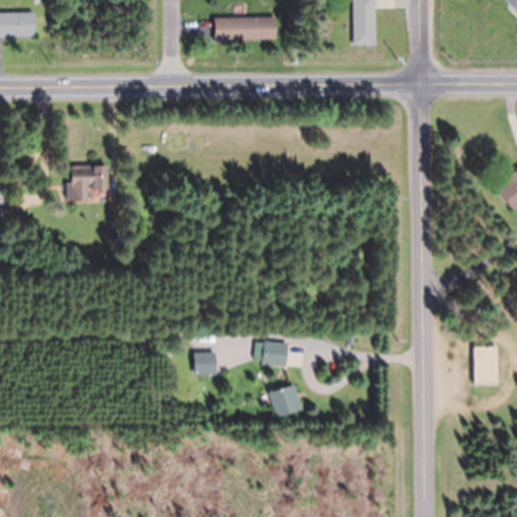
[(374,0),(374,7),(375,43),(352,44),(351,0),(374,0)]
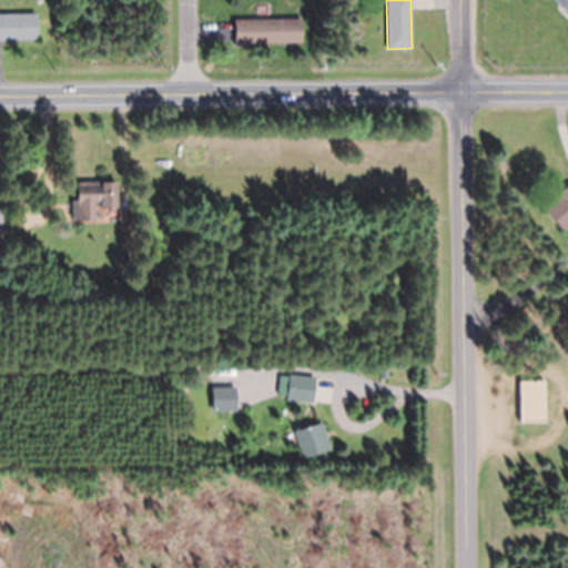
[(567,10),(566,9),(565,9),(555,0),(567,0),(567,10)]
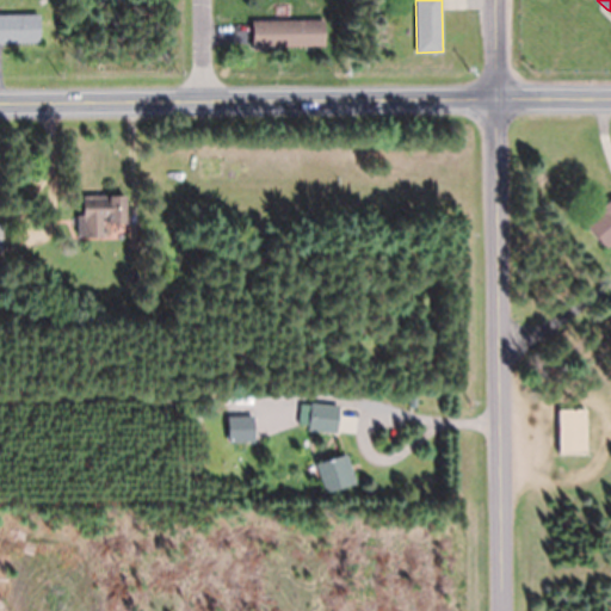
[(2,42),(0,42),(0,14),(38,13),(39,41),(2,42)]
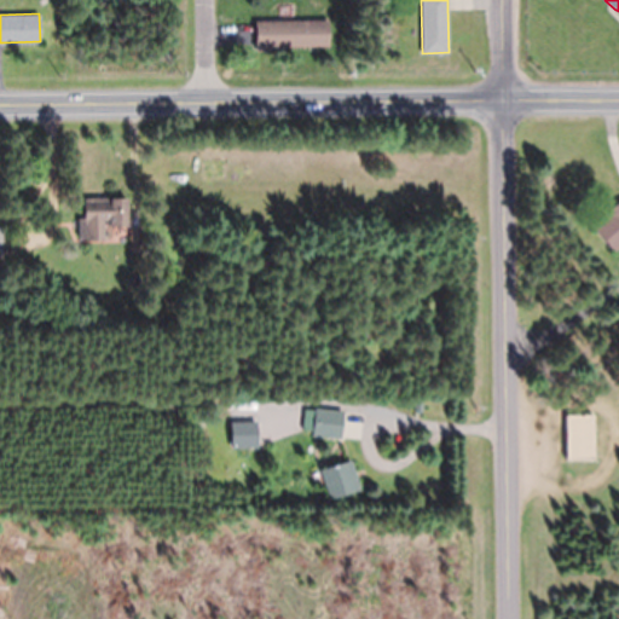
[(255,42),(255,25),(255,21),(328,18),(329,45),(287,47),(287,51),(256,52),(256,46),(255,42)]
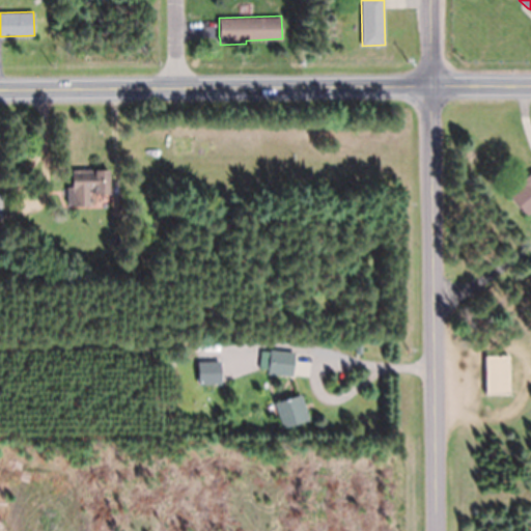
[(75,205),(74,188),(73,189),(72,173),(73,173),(73,169),(95,169),(95,171),(110,171),(110,195),(94,195),(94,188),(88,188),(88,205),(75,205)]
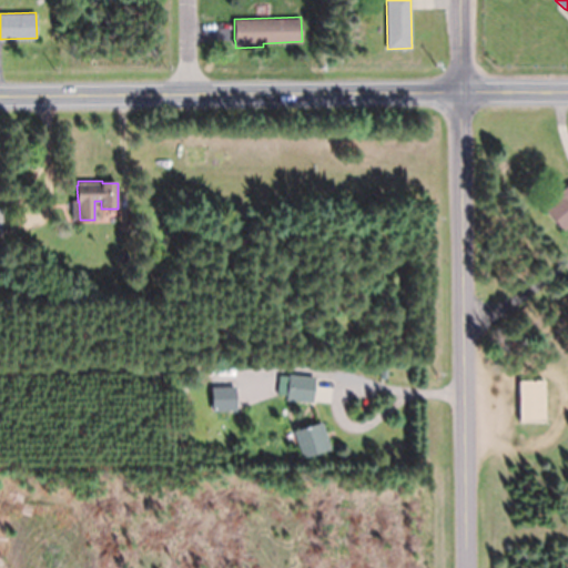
[(567,225),(563,230),(545,208),(558,198),(556,194),(567,183),(567,225)]
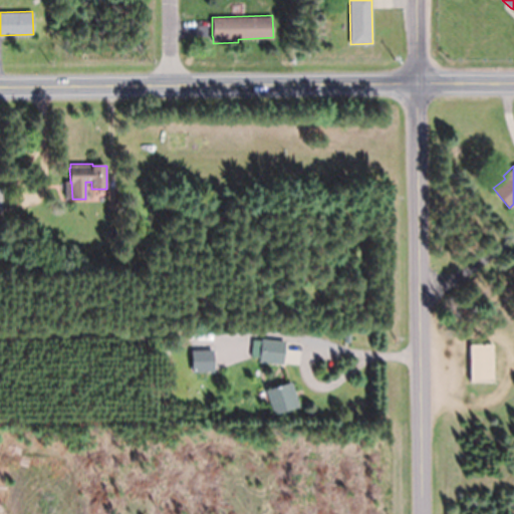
[(0,188),(0,179),(10,179),(10,188),(0,188)]
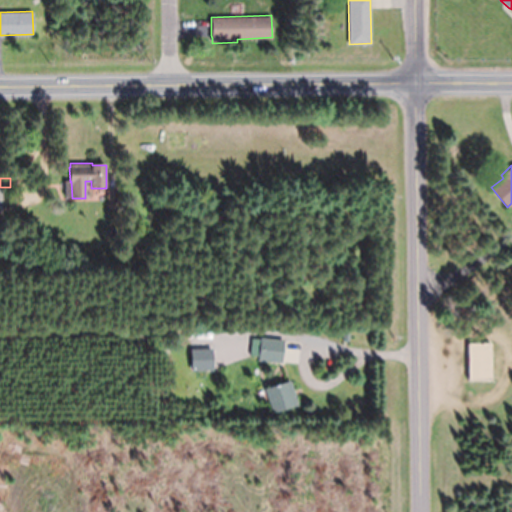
[(116,191),(118,191),(118,208),(107,208),(107,191),(110,191),(116,191)]
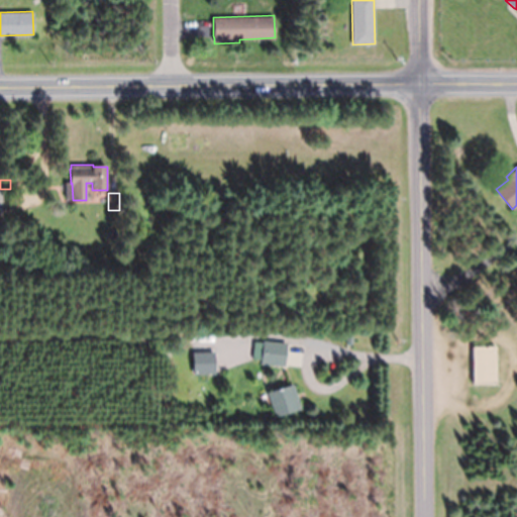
[(52,217),(50,206),(71,205),(71,216),(52,217)]
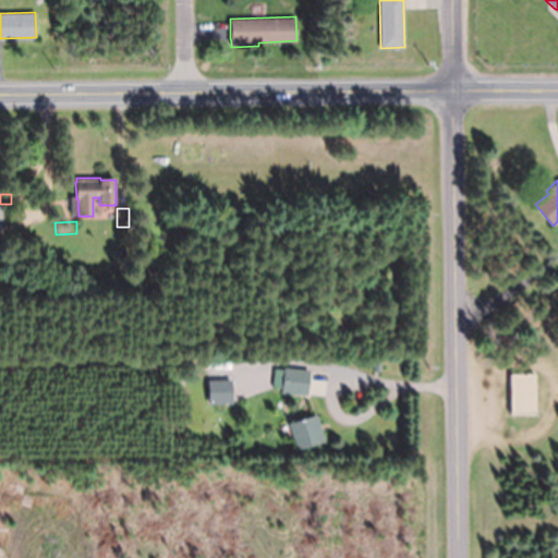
[(307,392),(307,395),(281,391),(284,367),(310,371),(310,373),(307,392)]
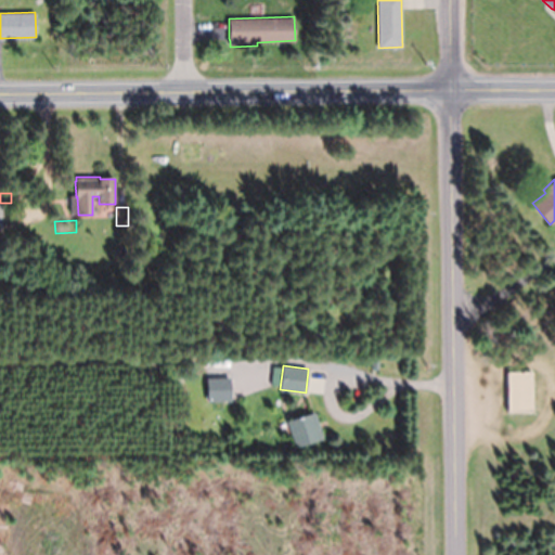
[(507,411),(507,372),(532,371),(533,411),(507,411)]
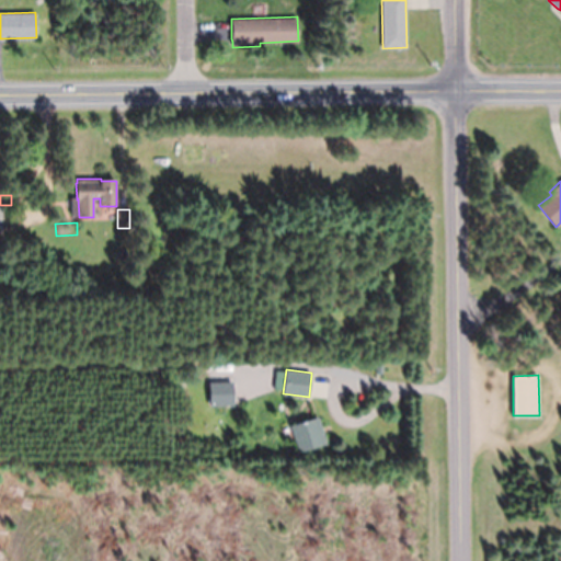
[(299,451),(290,425),(318,416),(327,443),(299,451)]
